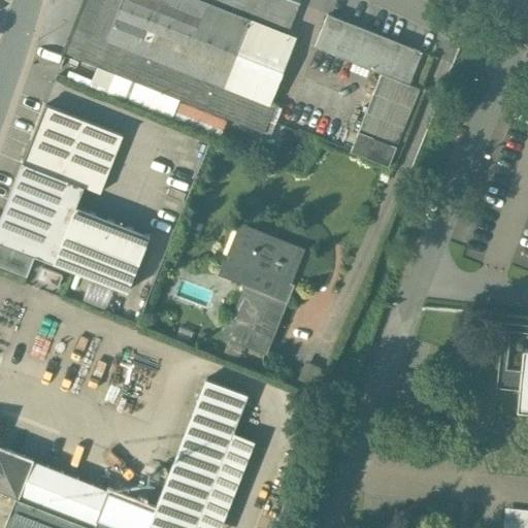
[(225,84),(252,18),(288,32),(299,4),(294,2),(288,0),(87,0),(68,47),(65,54),(264,133),(275,103),(269,101),(225,84)]
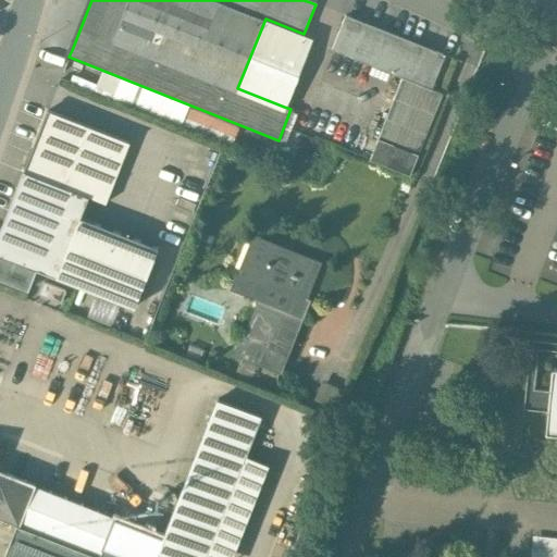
[(445,54),(346,15),(332,49),(403,77),(432,88),(432,87),(445,54)]
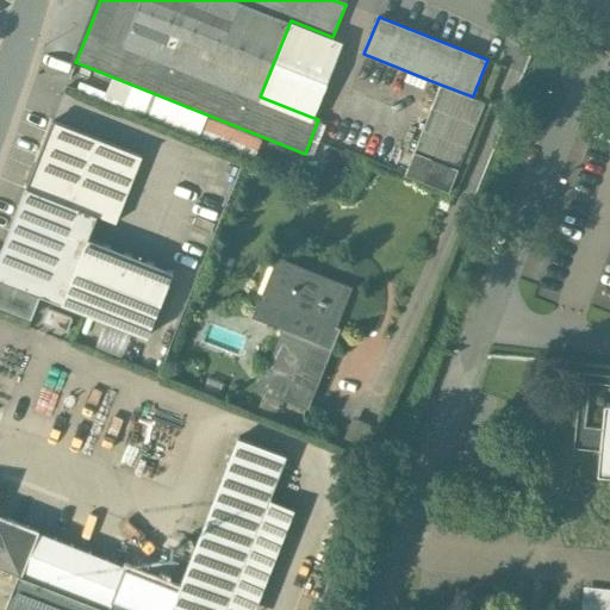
[(342,42),(332,37),(291,20),(260,97),(311,117),(342,42)]
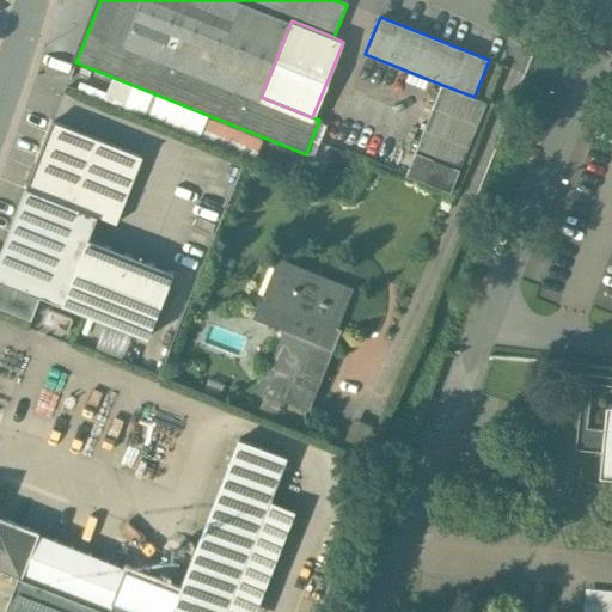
[(475,96),(475,97),(442,85),(408,175),(450,191),(485,99),(475,96)]
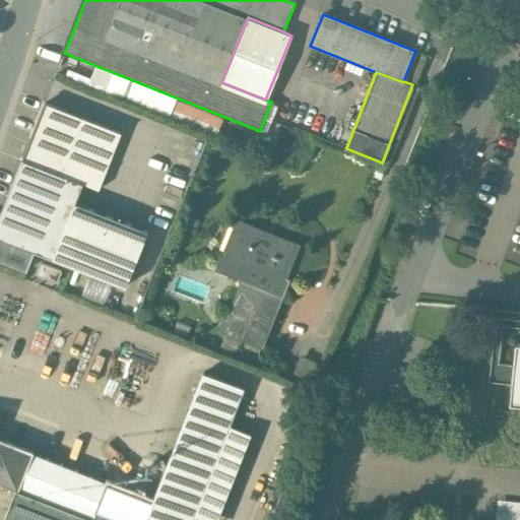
[(121,133),(45,103),(22,159),(83,183),(99,190),(121,133)]
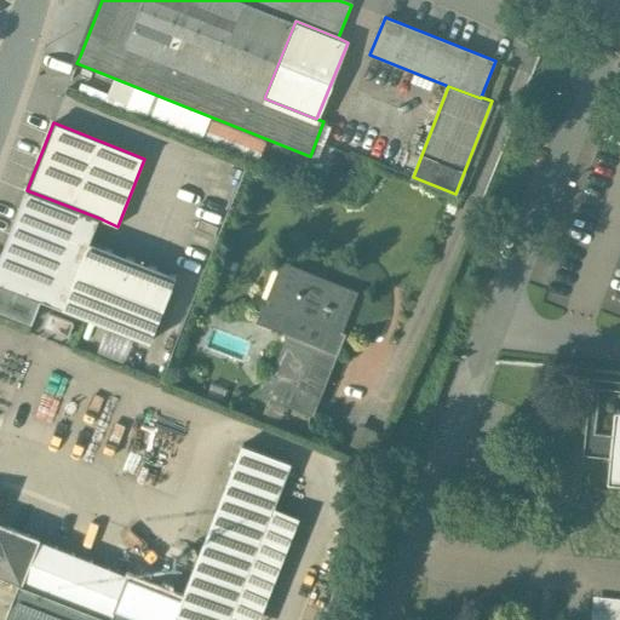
[(99,218),(27,190),(0,257),(0,283),(39,300),(63,309),(63,308),(90,242),(99,218)]
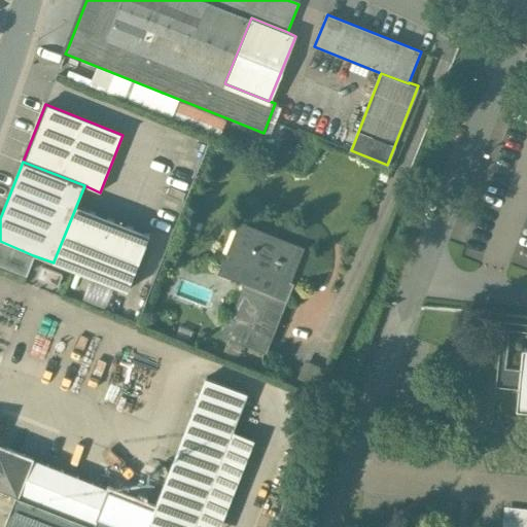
[(149,235),(76,206),(54,261),(127,290),(149,235)]
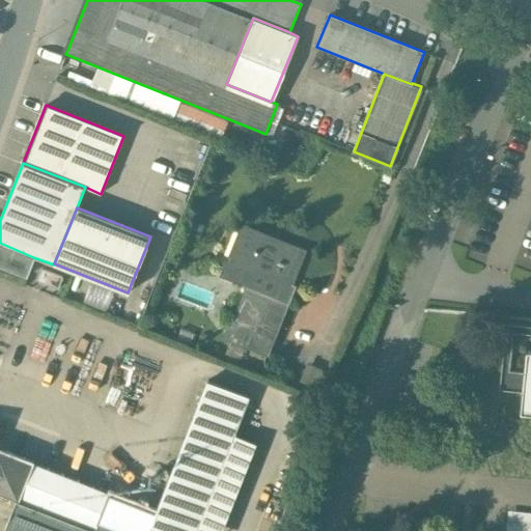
[(301,250),(242,226),(228,260),(253,271),(232,323),(272,338),(287,300),(282,298),(287,284),(289,285),(297,268),(295,267),(301,250)]
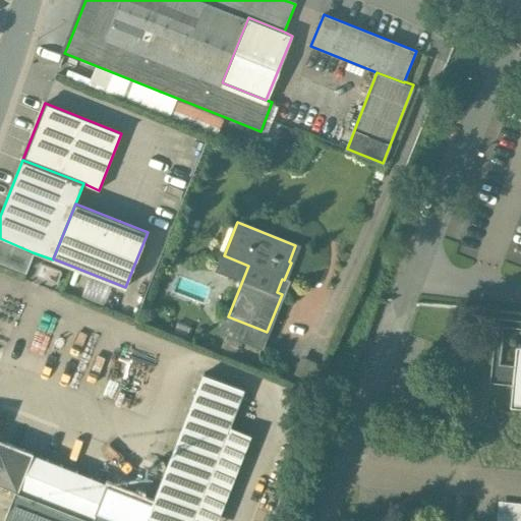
[(33,252),(0,238),(0,261),(25,271),(33,252)]
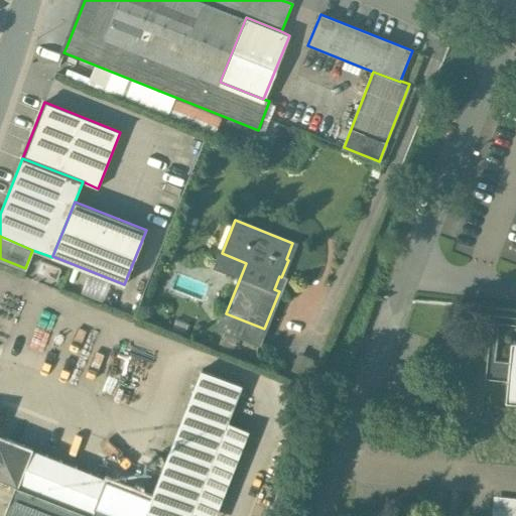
[(60,269),(40,261),(35,272),(55,280),(60,269)]
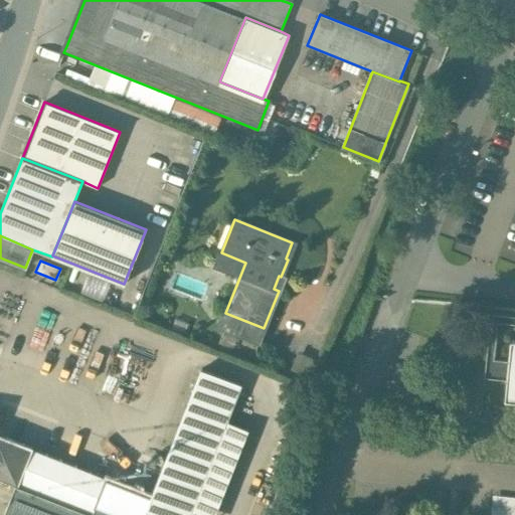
[(109,283),(88,275),(80,294),(102,302),(109,283)]
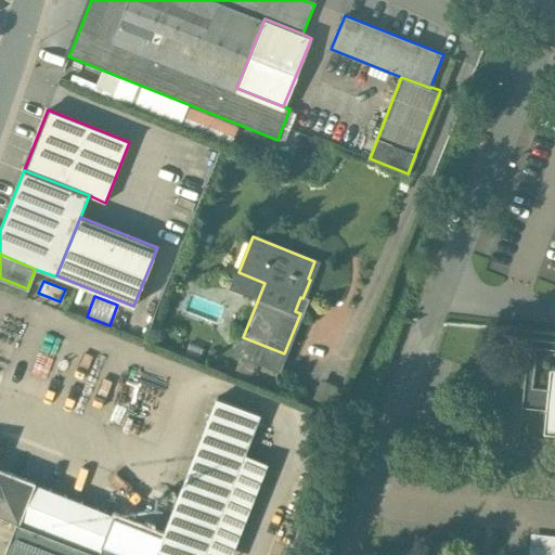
[(284,353),(243,337),(236,352),(279,370),(284,353)]
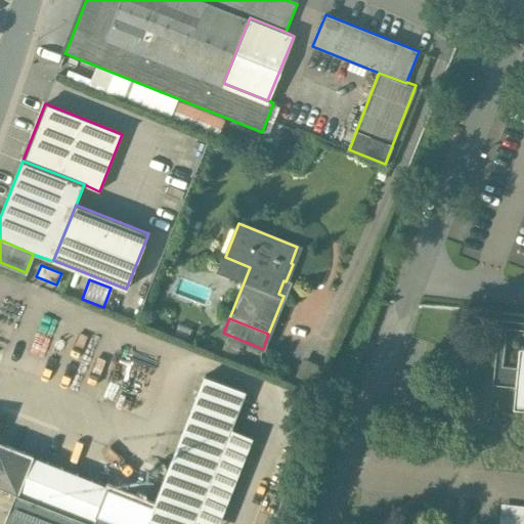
[(523,347),(519,347),(513,407),(523,408),(523,347)]
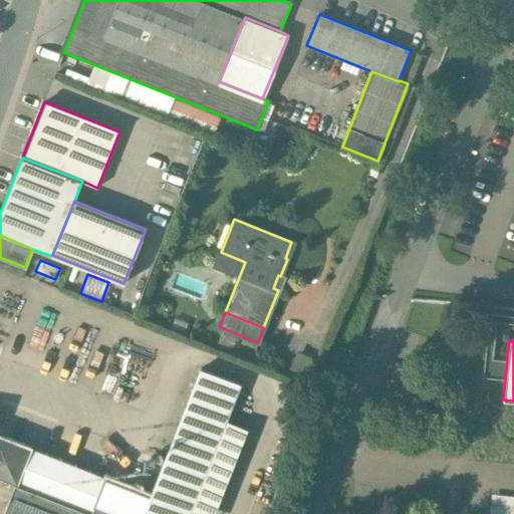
[(151,495),(143,513),(189,513),(227,420),(241,383),(201,367),(151,495)]
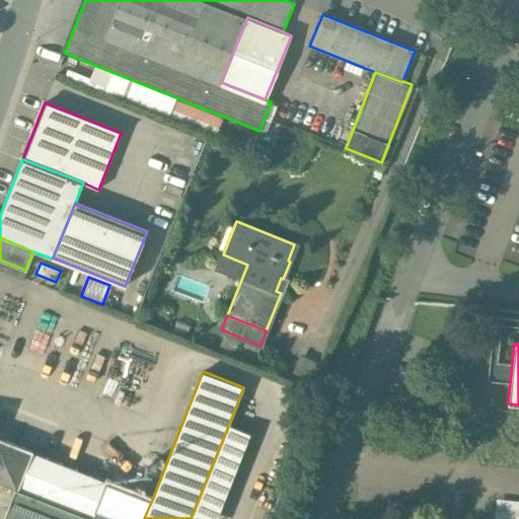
[(229,424),(191,518),(215,518),(250,432),(229,424)]
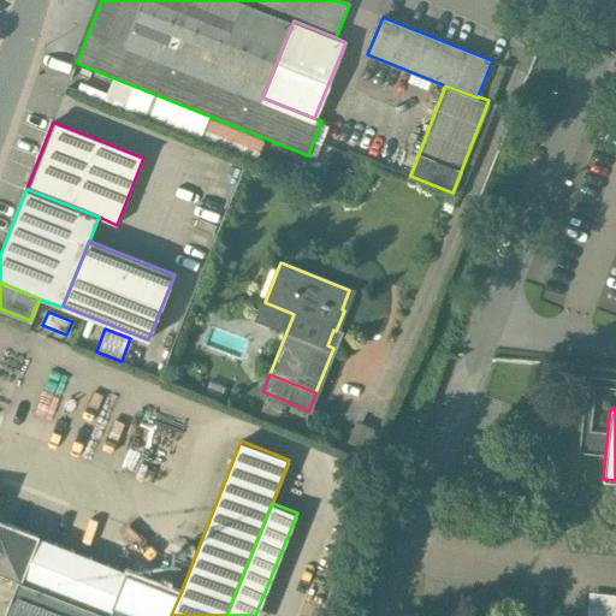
[(0,570),(18,578),(35,535),(0,521),(0,570)]
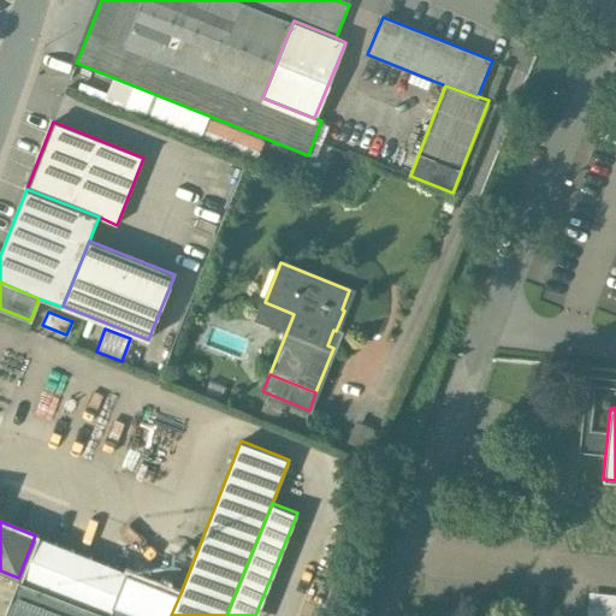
[(171,615),(181,593),(35,535),(18,578),(110,614),(112,605),(138,615),(171,615)]
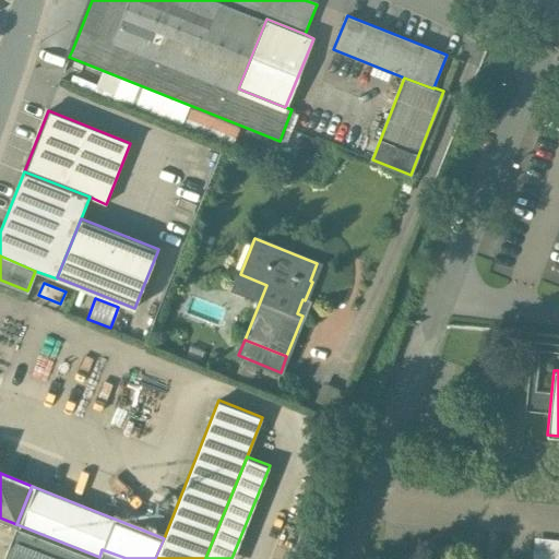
[(99,557),(16,524),(2,558),(126,558),(102,549),(99,557)]
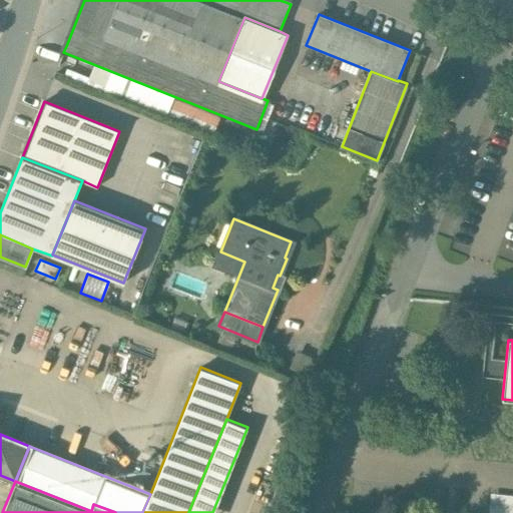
[(512,512),(512,495),(490,493),(488,512),(512,512)]
